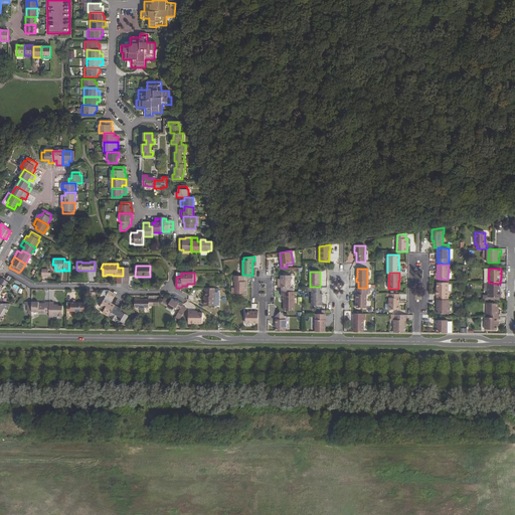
[(282,287),(282,292),(294,292),(294,287),(292,287),(292,275),(282,275),(282,280),(282,287)]
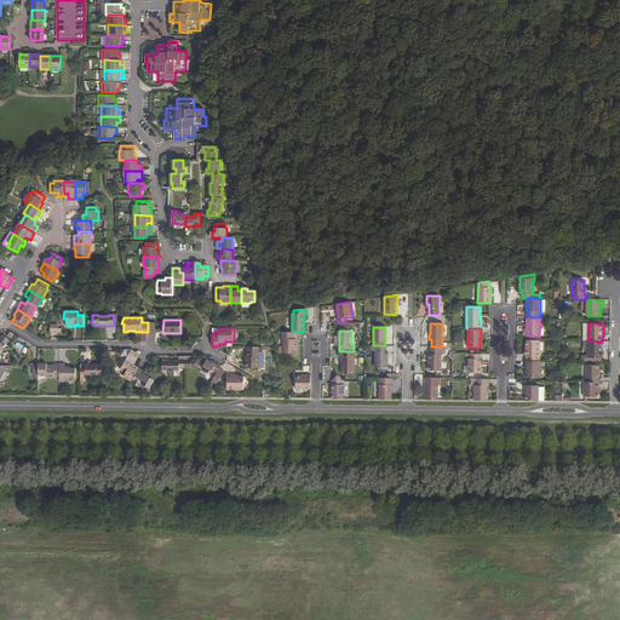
[(280,346),(280,352),(294,352),(294,339),(293,339),(293,332),(279,332),(279,339),(280,339),(280,346)]
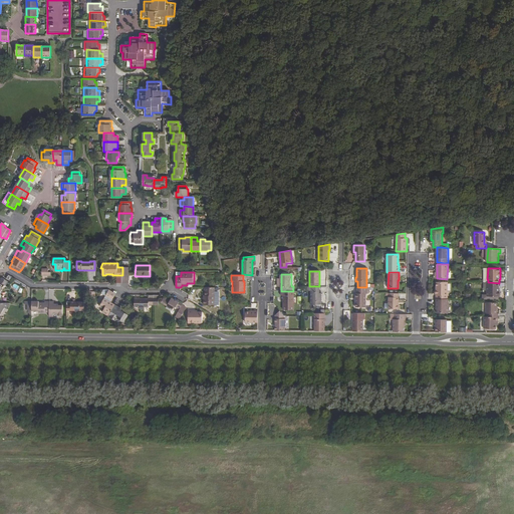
[(0,281),(6,285),(8,282),(3,277),(0,280),(0,281)]
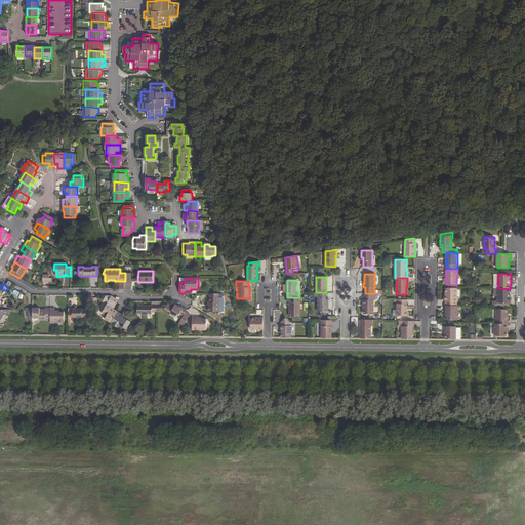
[(445,300),(445,306),(457,306),(457,288),(445,288),(445,296),(444,296),(444,300),(445,300)]
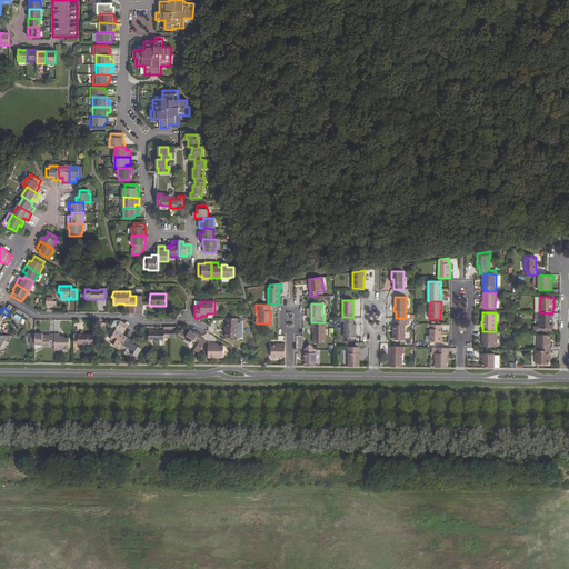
[(539,312),(539,328),(553,328),(553,321),(551,321),(552,313),(540,312),(539,312)]
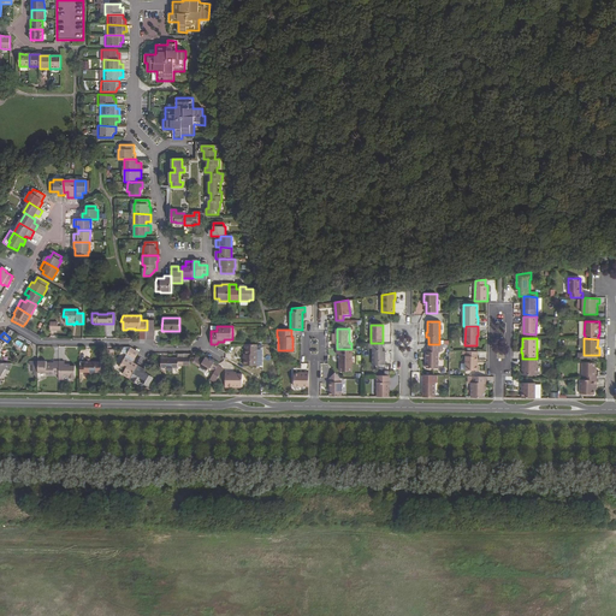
[(371,349),(371,365),(385,365),(386,353),(383,353),(383,351),(383,343),(371,343),(367,343),(367,349),(371,349)]
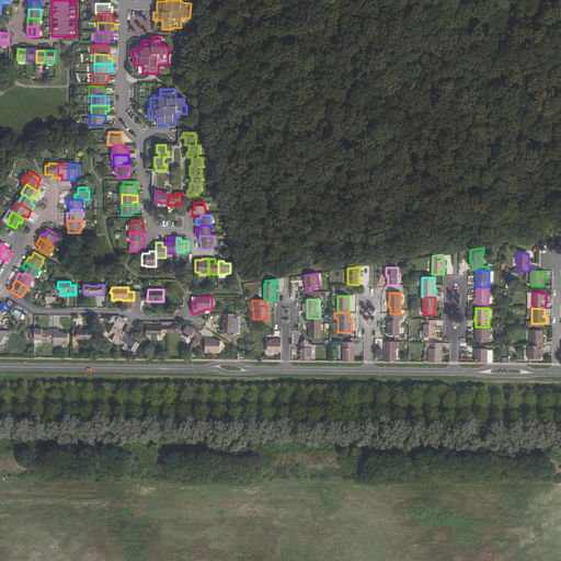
[(222,327),(222,333),(233,333),(235,315),(224,313),(224,320),(224,327),(222,327)]
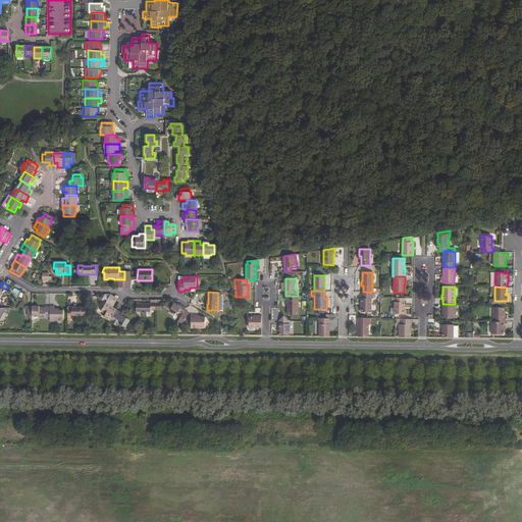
[(361,298),(361,311),(371,311),(372,292),(363,292),(363,298),(361,298)]
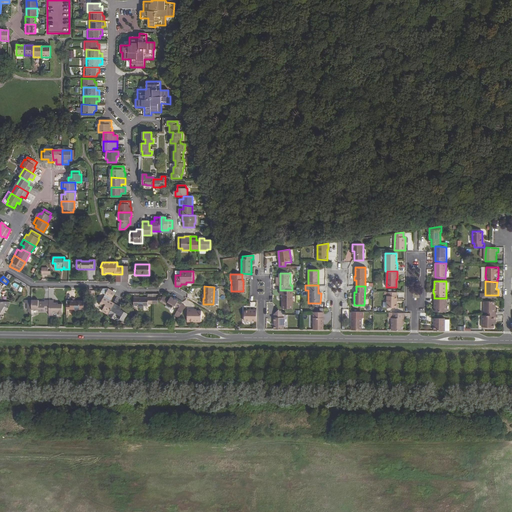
[(102,311),(108,314),(114,304),(110,301),(115,293),(108,289),(103,289),(101,293),(105,295),(99,305),(104,308),(102,311)]
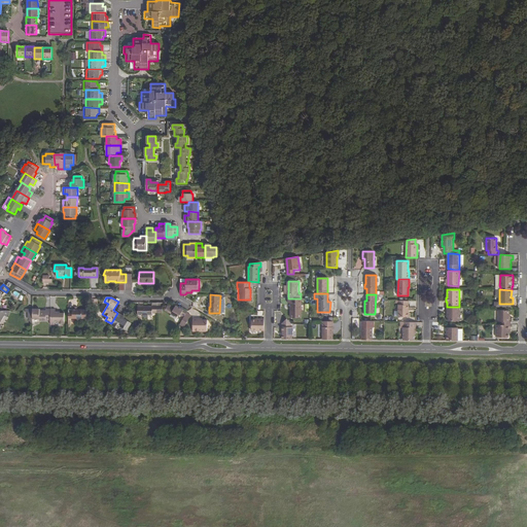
[(290,303),(290,317),(302,318),(302,299),(301,299),(288,299),(288,303),(290,303)]
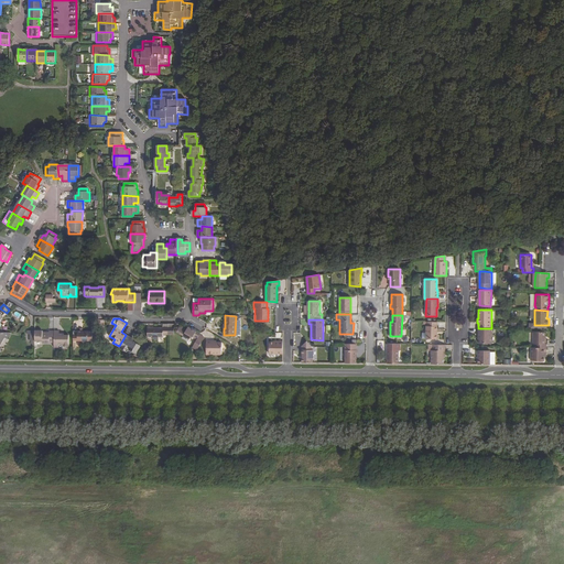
[(426,326),(426,339),(437,339),(437,322),(427,322),(427,326),(426,326)]
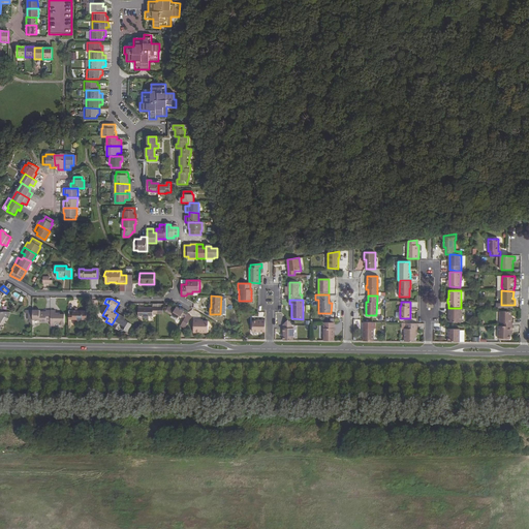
[(138,308),(138,316),(144,316),(144,319),(149,319),(149,316),(153,316),(153,314),(158,314),(158,304),(153,304),(153,308),(138,308)]
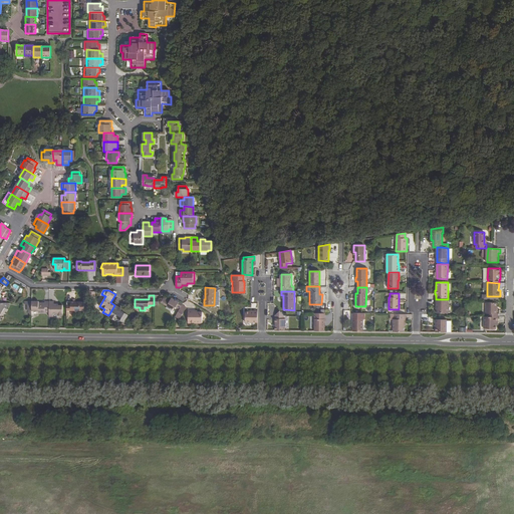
[(174,306),(180,309),(182,305),(183,304),(179,302),(180,301),(178,299),(177,301),(171,297),(170,300),(164,296),(161,301),(167,305),(166,306),(172,310),(174,306)]
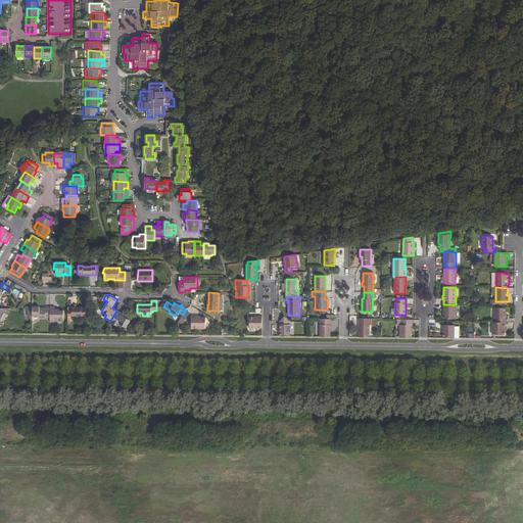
[(444,308),(444,319),(456,319),(456,304),(443,304),(443,308),(444,308)]
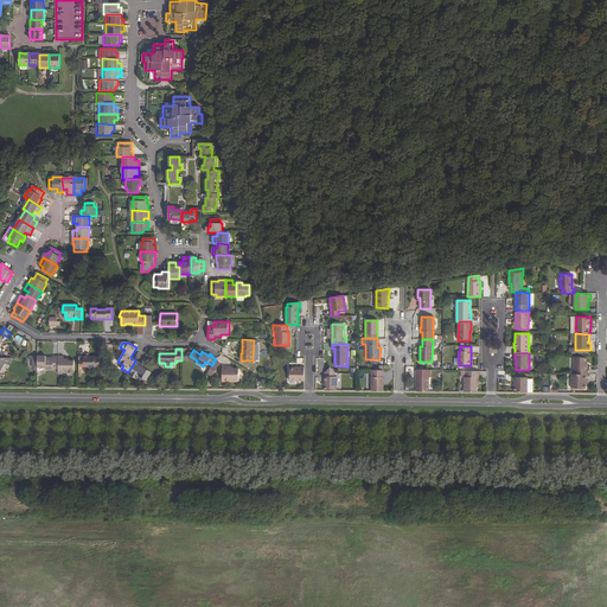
[(38,365),(38,366),(45,366),(46,370),(58,370),(58,357),(53,357),(52,359),(46,359),(46,357),(38,356),(38,365)]
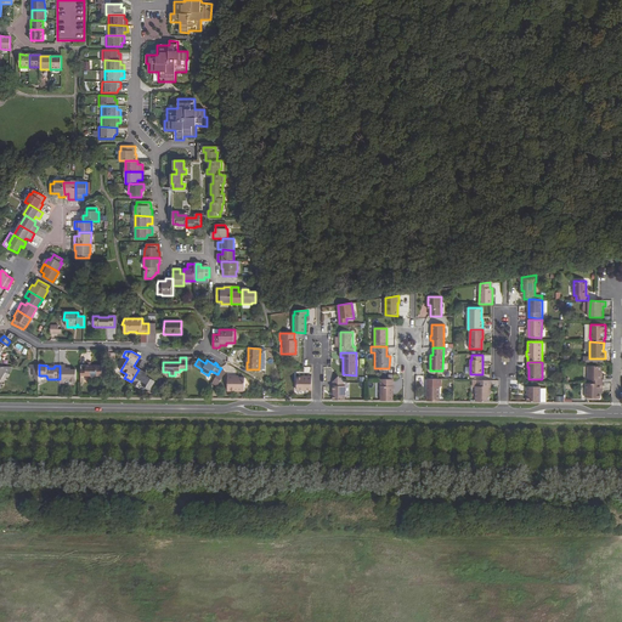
[(82,365),(82,377),(91,377),(91,379),(97,380),(97,377),(102,377),(102,366),(82,365)]
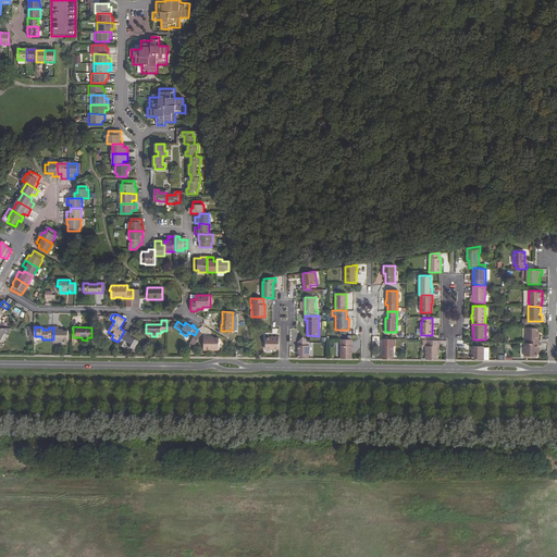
[(1,341),(5,334),(8,335),(11,329),(3,329),(0,327),(0,348),(3,343),(1,341)]
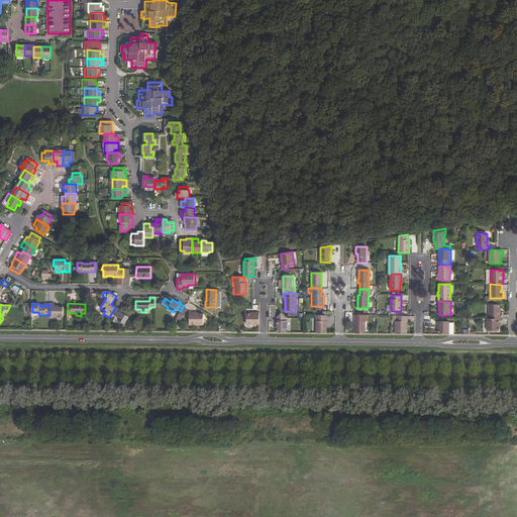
[(49,315),(49,320),(55,320),(55,317),(58,317),(58,318),(64,319),(64,308),(59,309),(55,308),(55,307),(55,304),(49,304),(49,315)]
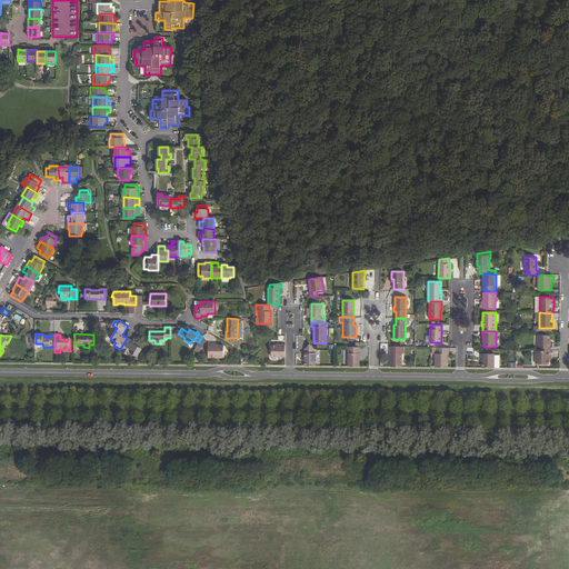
[(550,336),(538,335),(538,347),(540,347),(539,350),(551,351),(551,347),(550,347),(550,336)]
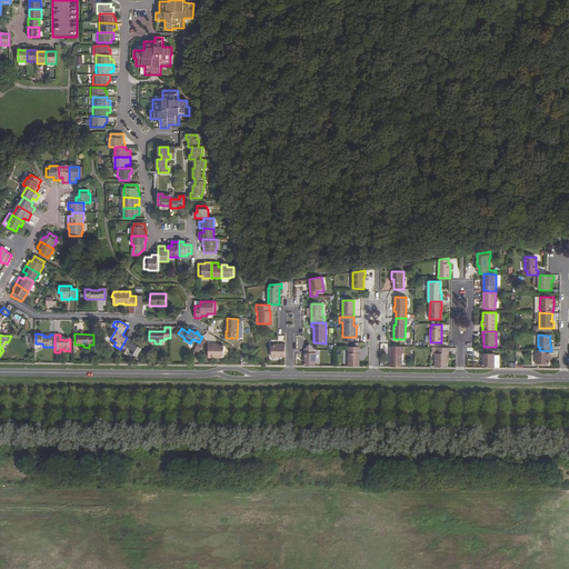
[(130,352),(138,357),(142,349),(136,345),(132,343),(133,341),(127,338),(120,349),(120,350),(129,356),(130,352)]
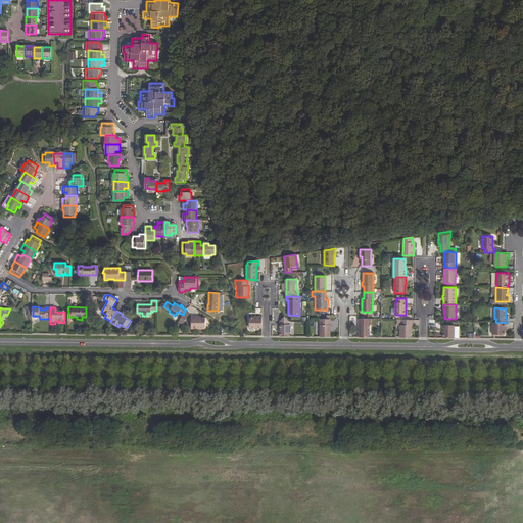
[(183,315),(179,323),(184,322),(189,314),(185,311),(183,315)]
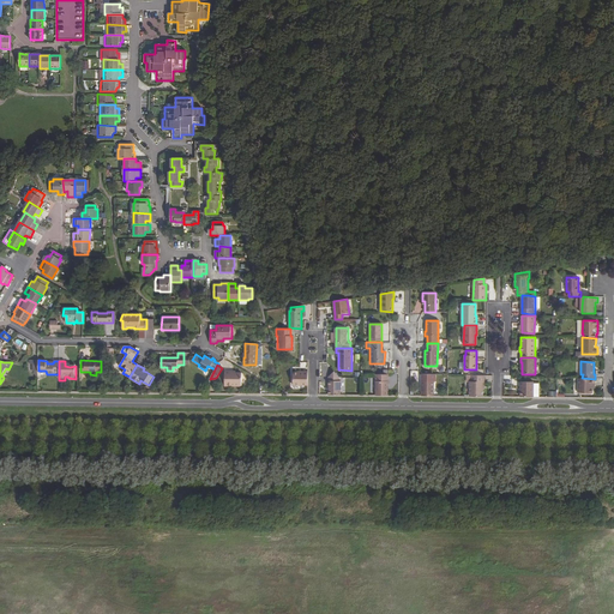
[(293,372),(293,385),(308,385),(308,371),(304,371),(304,372),(293,372)]
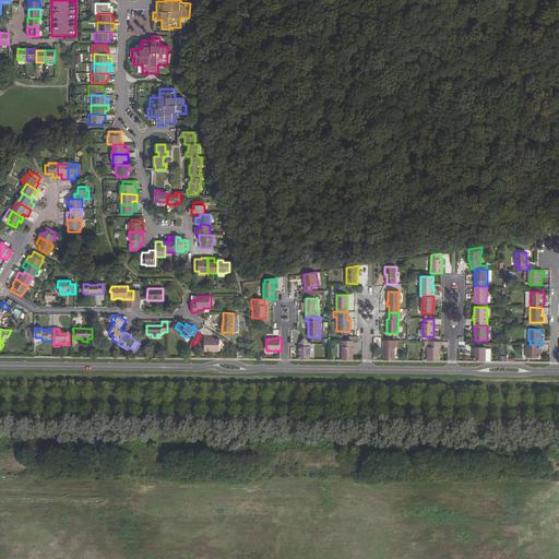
[(299,343),(299,359),(310,359),(310,347),(309,347),(309,343),(305,337),(299,343)]
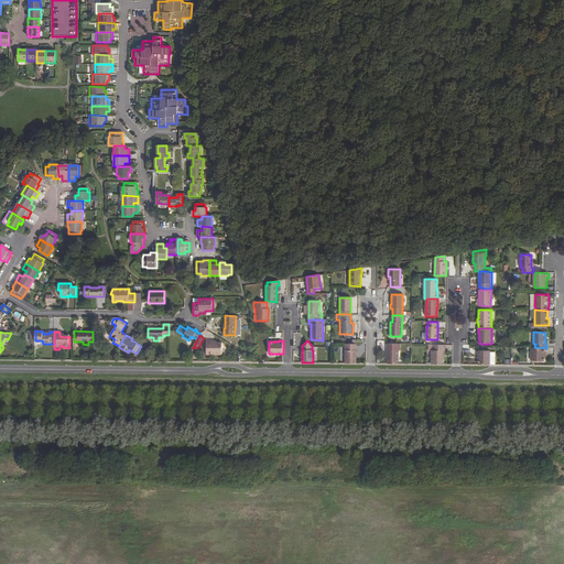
[(206,342),(206,355),(221,355),(223,343),(217,343),(213,343),(213,342),(206,342)]
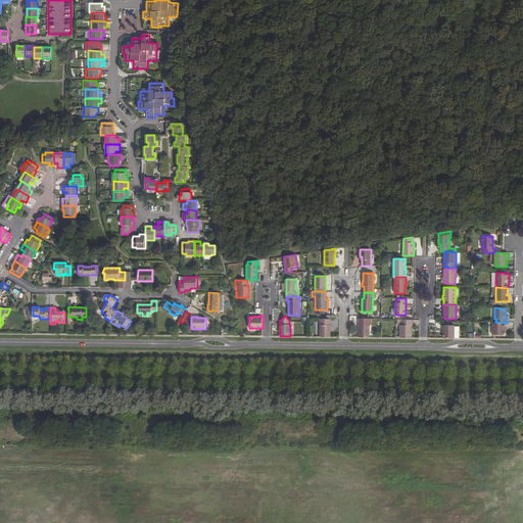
[(320,319),(320,336),(330,337),(330,319),(320,319)]
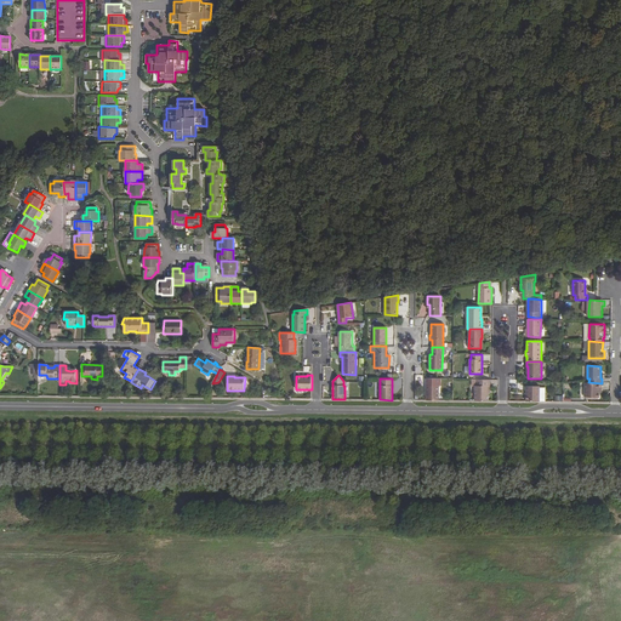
[(439,400),(439,386),(440,386),(440,379),(427,379),(427,400),(439,400)]
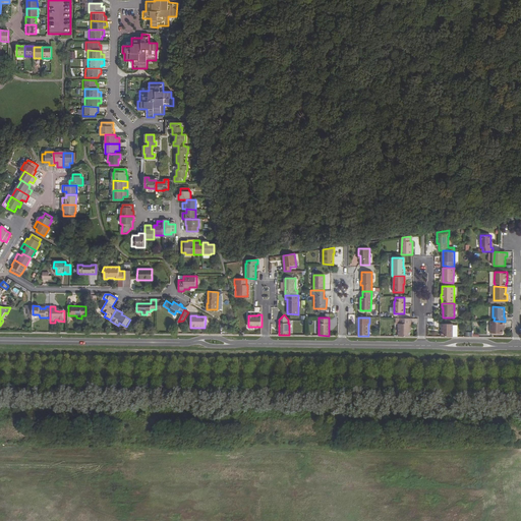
[(399,324),(399,336),(410,336),(410,319),(396,319),(396,324),(399,324)]
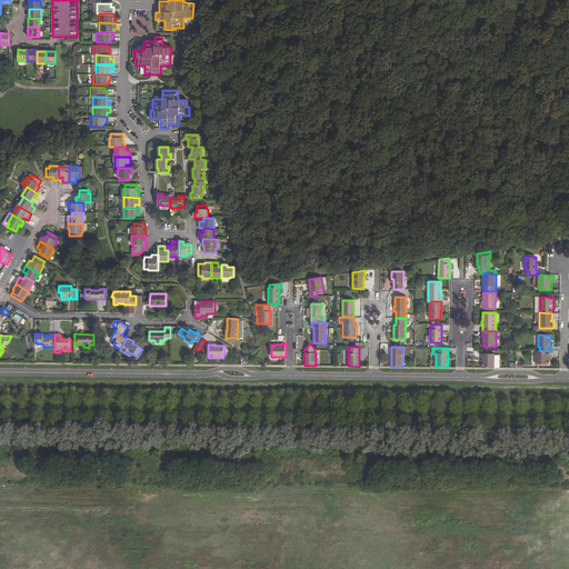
[(536,350),(536,363),(549,363),(549,359),(549,358),(551,358),(551,351),(539,350),(536,350)]
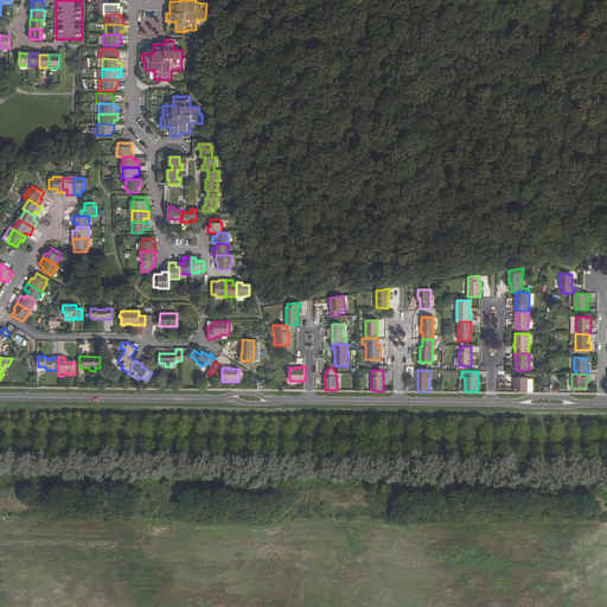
[(515,377),(515,393),(528,393),(528,379),(528,377),(515,377)]
